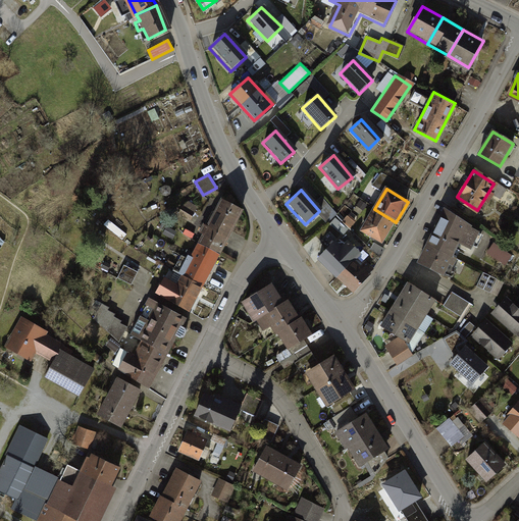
[(224,240),(241,209),(220,198),(204,228),(224,240)]
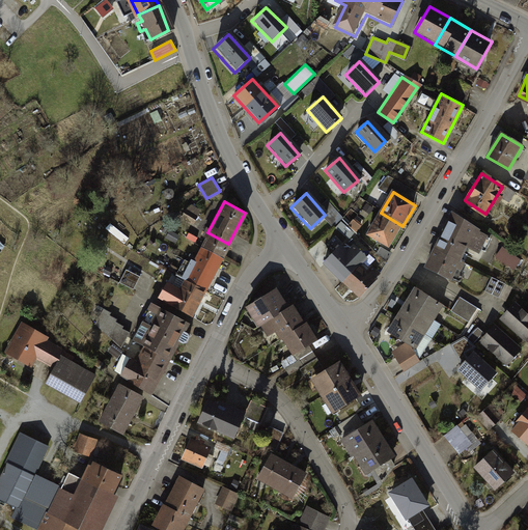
[(196,216),(199,211),(190,204),(186,211),(196,216)]
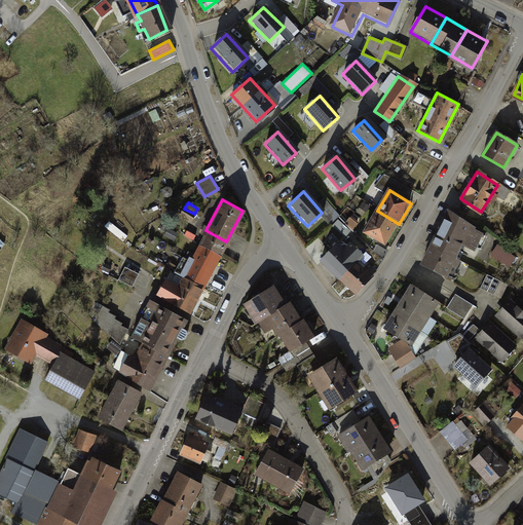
[(377,211),(365,231),(385,245),(399,224),(377,211)]
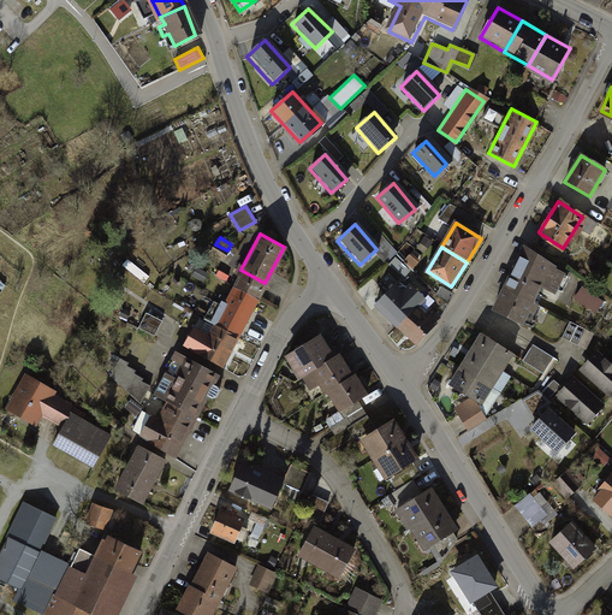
[(522,249),(501,289),(530,302),(539,285),(552,293),(563,272),(552,267),(553,265),(522,249)]
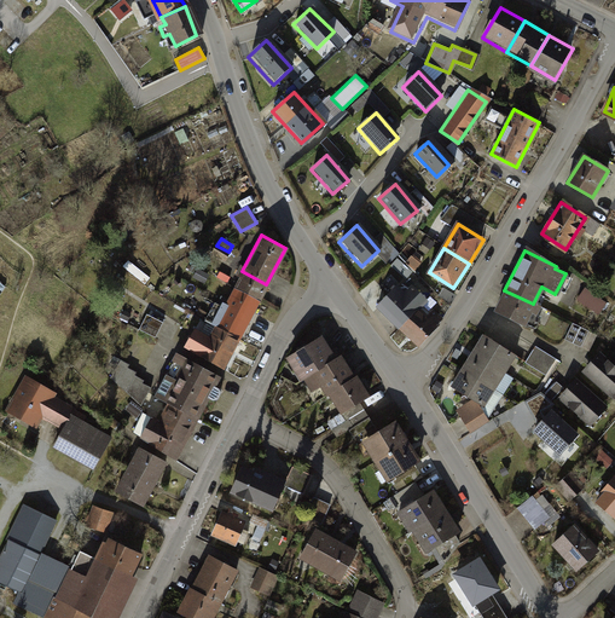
[(257,300),(266,284),(242,271),(233,287),(257,300)]
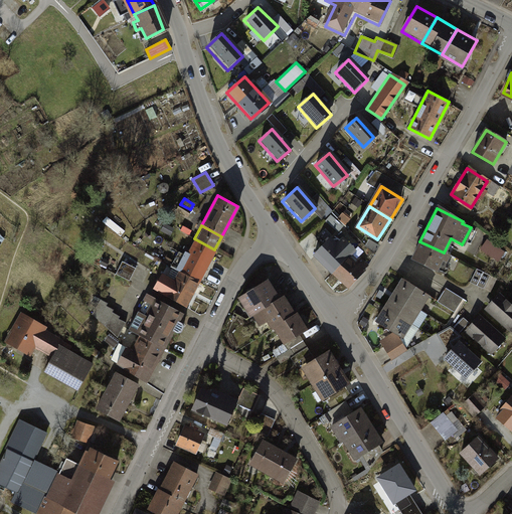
[(328,238),(313,254),(348,287),(362,271),(346,257),(354,247),(343,237),(336,244),(328,238)]
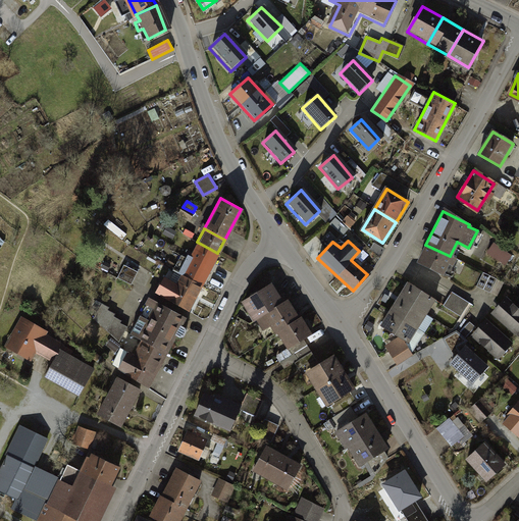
[(199,285),(217,253),(197,242),(187,260),(179,256),(171,271),(179,275),(199,285)]
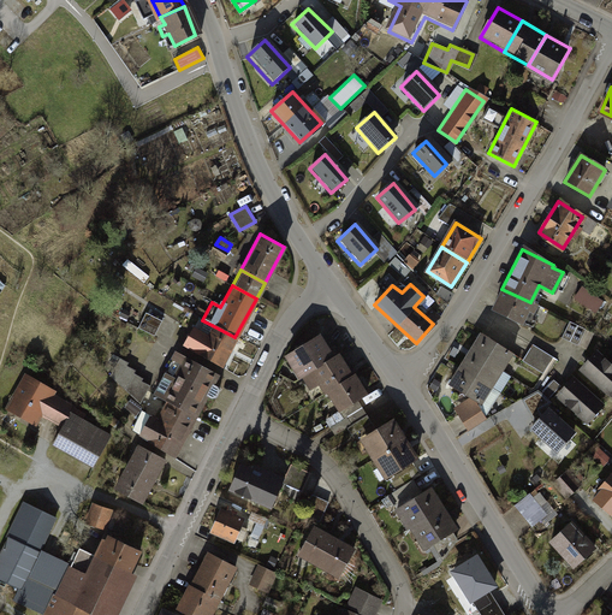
[(602,300),(580,285),(572,299),(595,312),(602,300)]
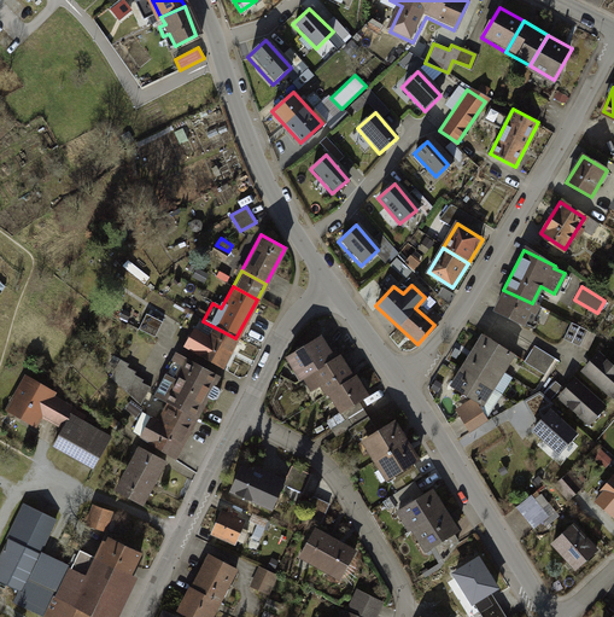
[(503,290),(493,310),(521,325),(527,312),(532,314),(537,306),(532,303),(503,290)]
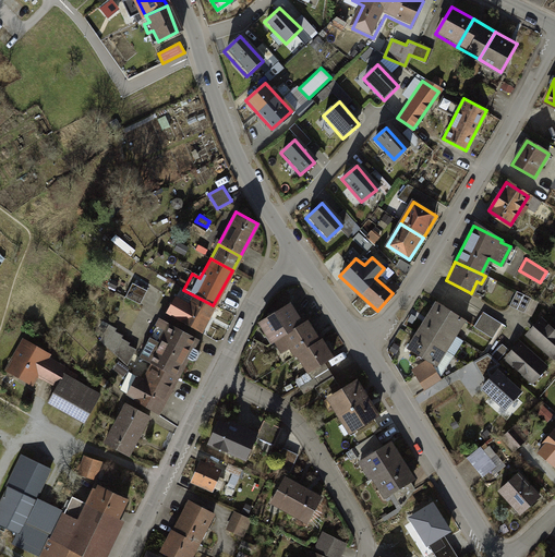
[(131,286),(124,300),(137,305),(144,291),(131,286)]
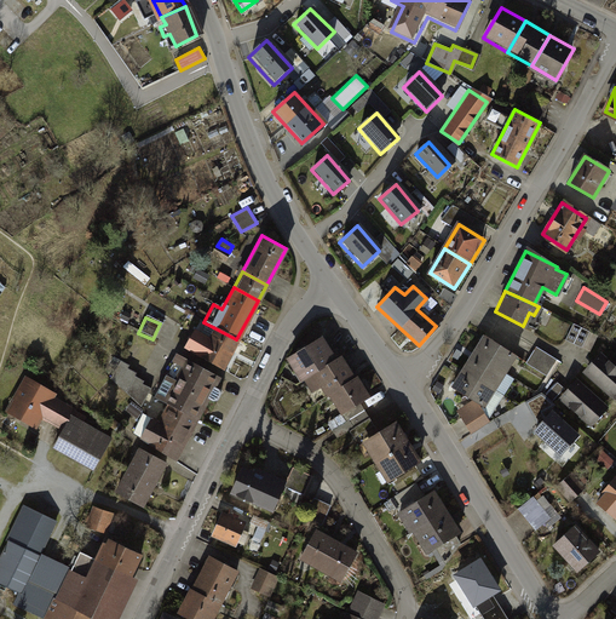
[(589,332),(573,322),(564,339),(581,348),(589,332)]
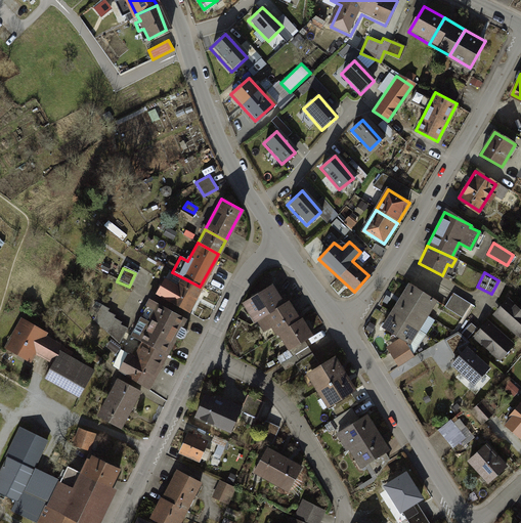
[(175,285),(163,278),(155,294),(186,311),(200,287),(180,276),(175,285)]
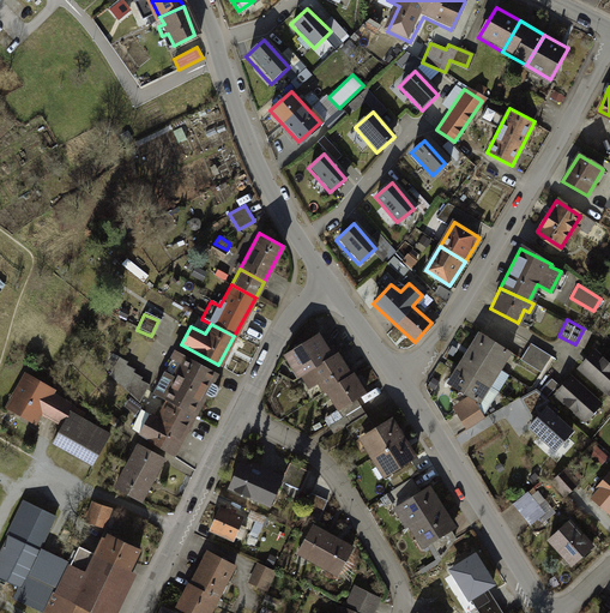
[(478,331),(467,349),(497,367),(508,350),(478,331)]
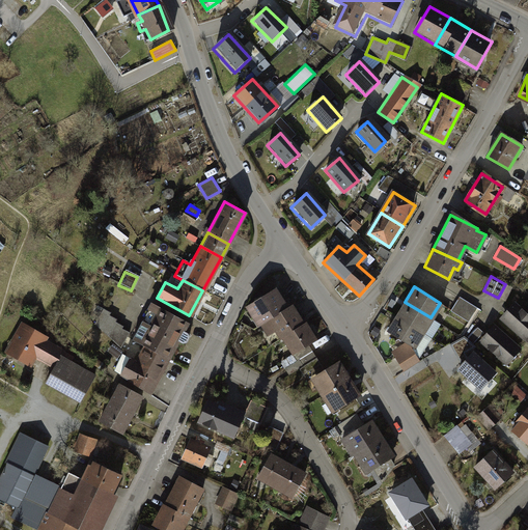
[(252,303),(247,306),(258,325),(284,308),(273,289),(262,297),(258,296),(252,299),(252,303)]
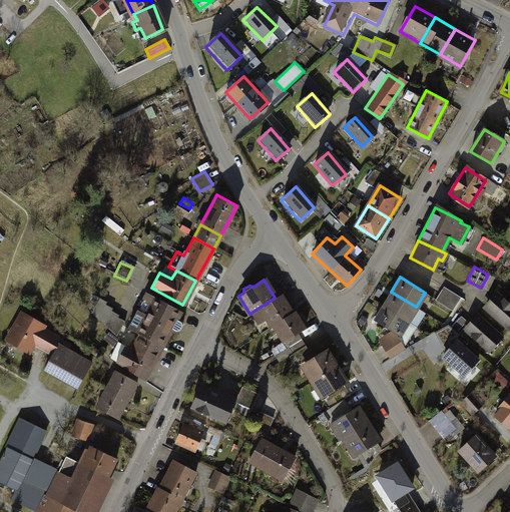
[(443,286),(435,300),(453,310),(461,297),(443,286)]
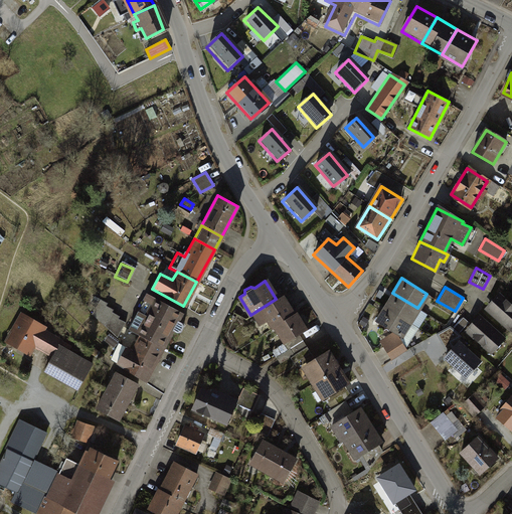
[(392,293),(383,307),(408,322),(417,308),(392,293)]
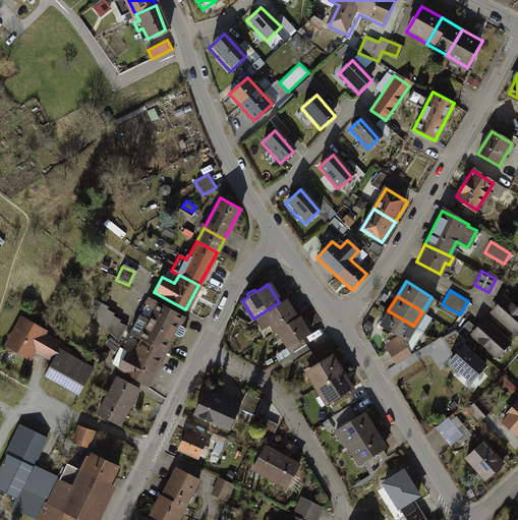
[(517,309),(504,298),(493,311),(517,333),(517,309)]
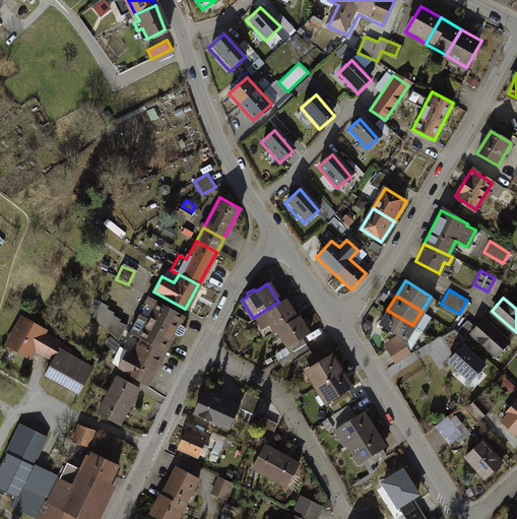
[(148,299),(130,332),(163,349),(180,316),(148,299)]
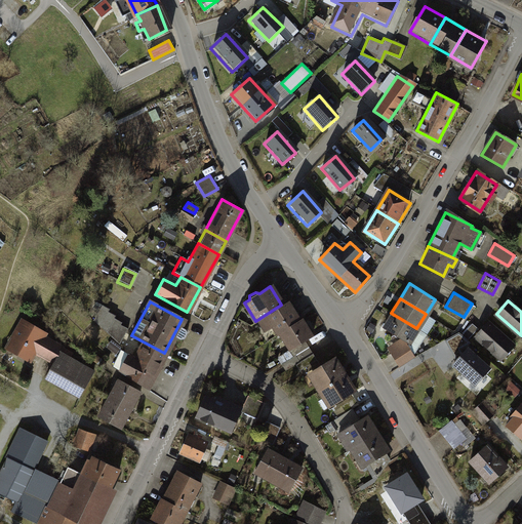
[(287,301),(281,305),(255,321),(262,332),(272,326),(276,333),(278,332),(298,320),(287,301)]
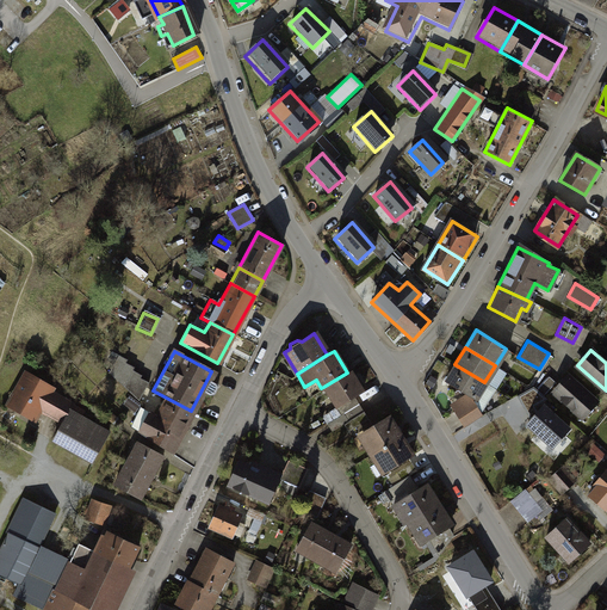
[(117,359),(109,374),(137,398),(144,382),(117,359)]
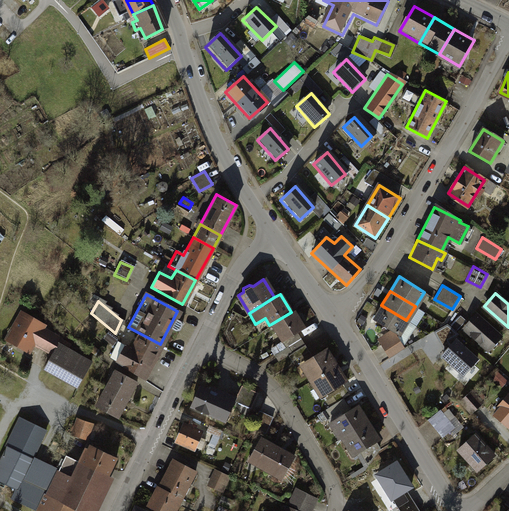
[(381,305),(372,319),(398,334),(406,320),(381,305)]
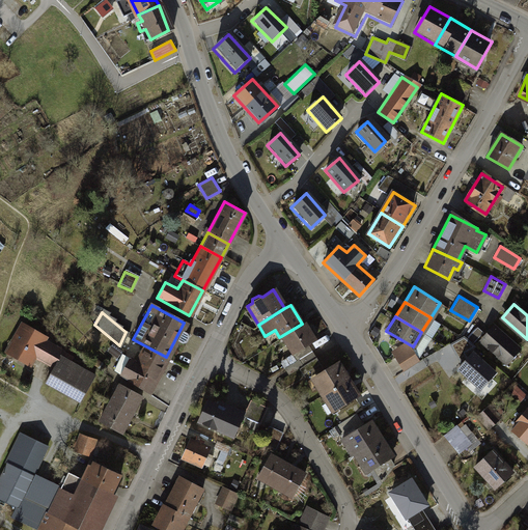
[(20,323),(2,352),(28,367),(34,358),(52,369),(44,384),(78,403),(96,373),(43,341),(45,338),(20,323)]
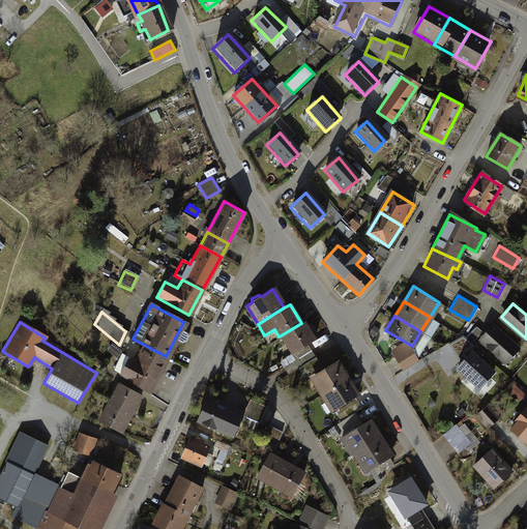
[(301,323),(281,335),(286,344),(289,344),(293,350),(314,339),(303,322),(301,323)]
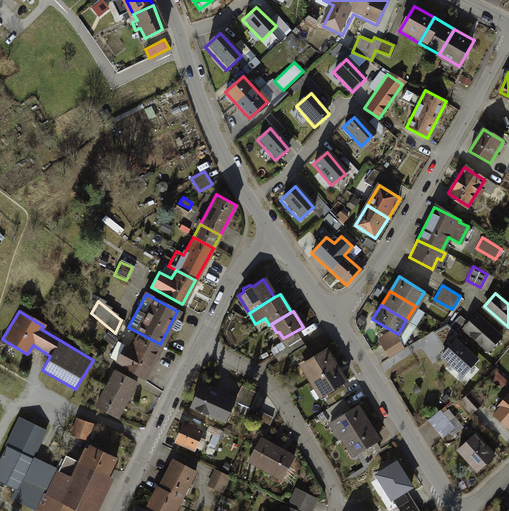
[(478,314),(464,329),(488,352),(502,337),(478,314)]
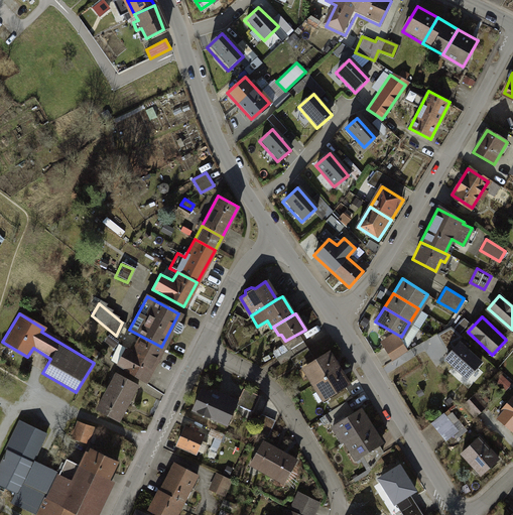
[(458,337),(440,356),(466,378),(482,359),(458,337)]
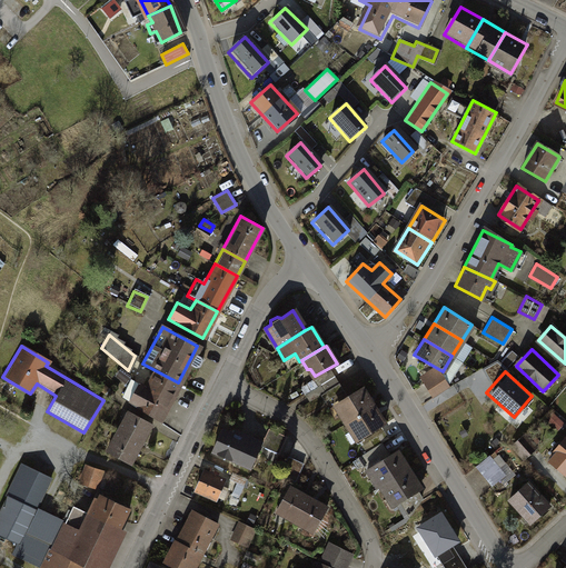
[(137,410),(159,421),(179,384),(157,372),(137,410)]
